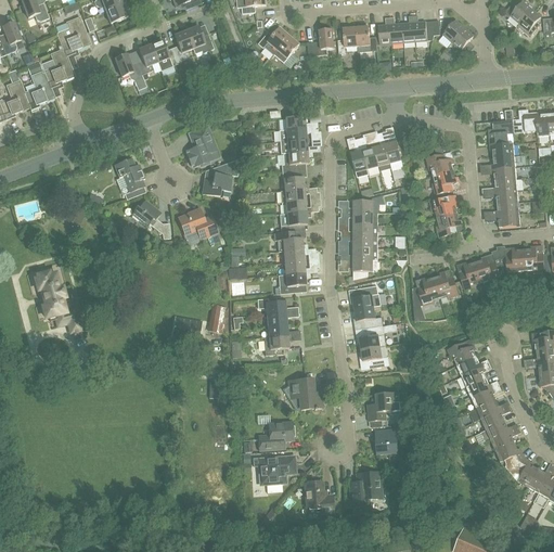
[(37,4),(35,0),(21,0),(27,16),(34,14),(36,18),(39,21),(48,16),(42,2),(37,4)]
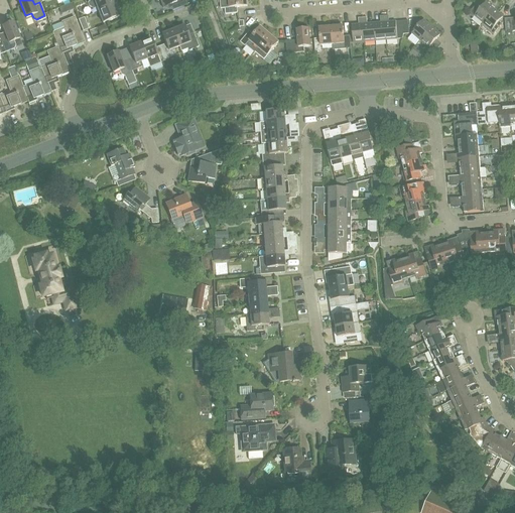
[(98,9),(114,3),(114,1),(115,1),(116,0),(89,0),(87,0),(88,4),(93,6),(96,5),(98,9)]
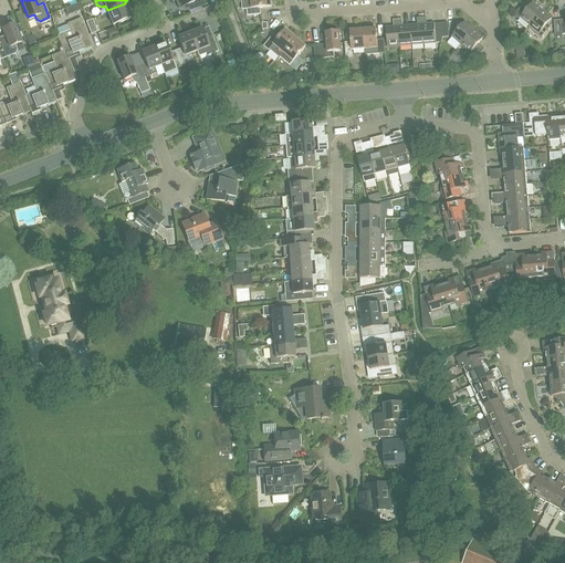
[(175,0),(177,6),(186,2),(188,9),(200,4),(198,0),(175,0)]
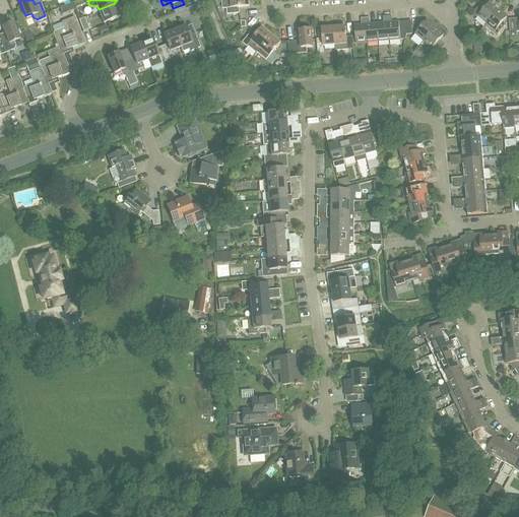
[(225,0),(226,12),(239,10),(238,4),(248,4),(247,0),(231,0),(225,0)]
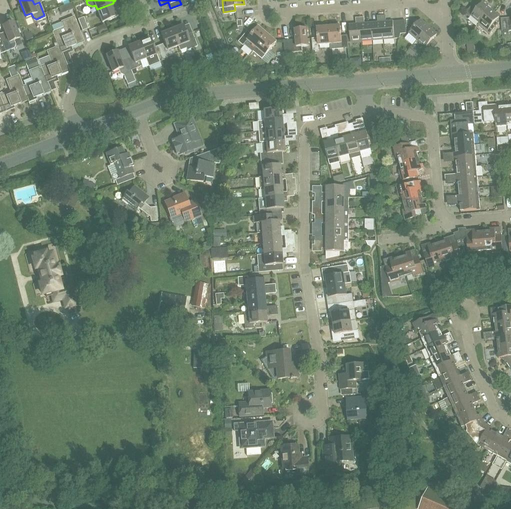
[(470,13),(478,20),(490,7),(481,0),(477,5),(472,1),(464,11),(468,15),(470,13)]
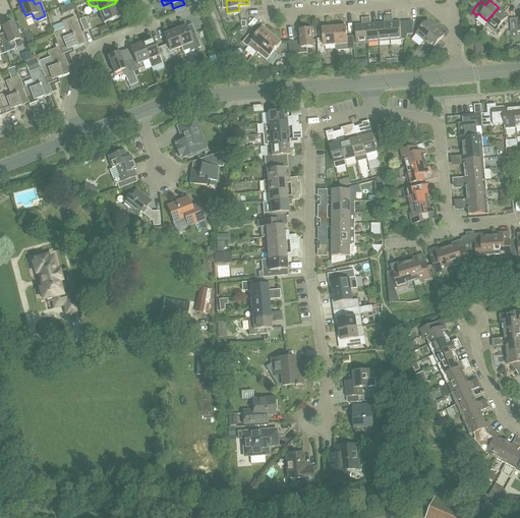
[(119,14),(115,3),(99,9),(103,20),(119,14)]
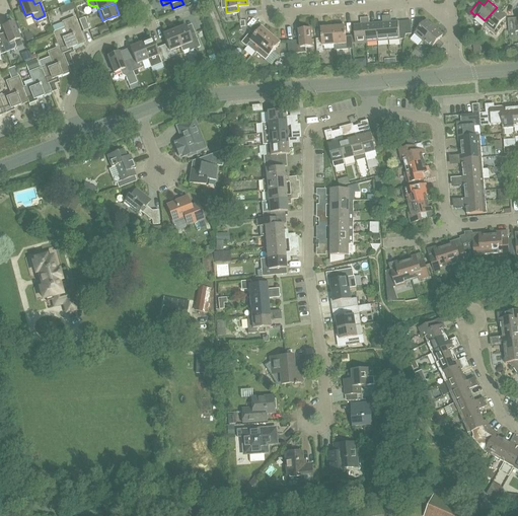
[(499,21),(502,18),(505,14),(497,7),(485,20),(483,23),(494,33),(502,24),(499,21)]
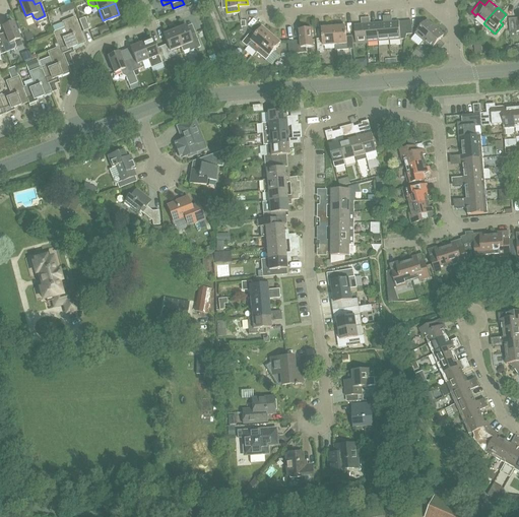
[(377,39),(388,38),(386,13),(382,14),(383,20),(376,21),(377,39)]
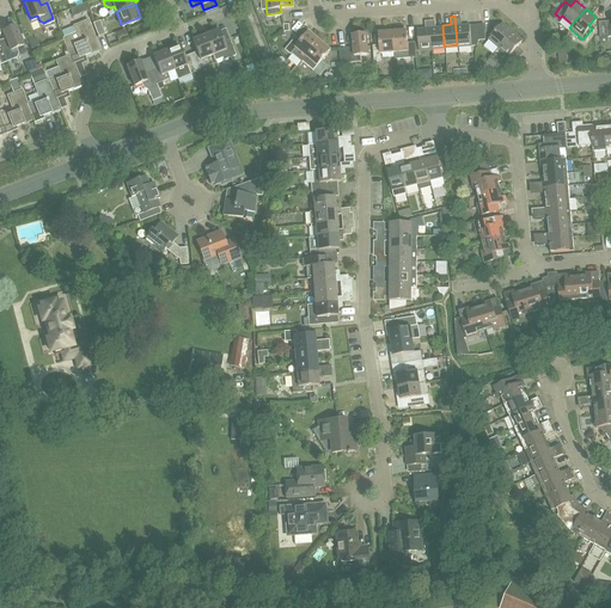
[(477,37),(476,22),(460,23),(459,16),(454,16),(457,44),(476,43),(477,37)]
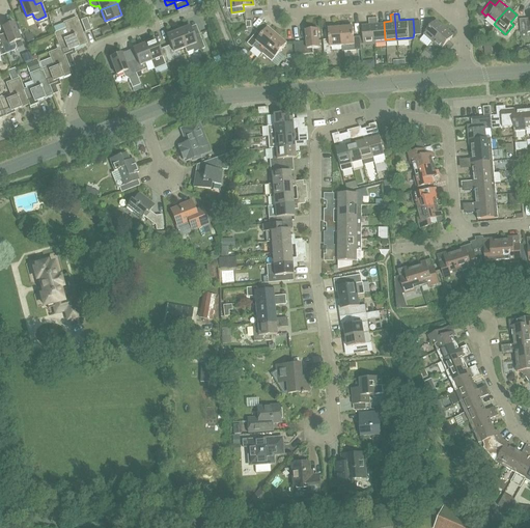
[(80,18),(84,29),(91,27),(86,15),(80,18)]
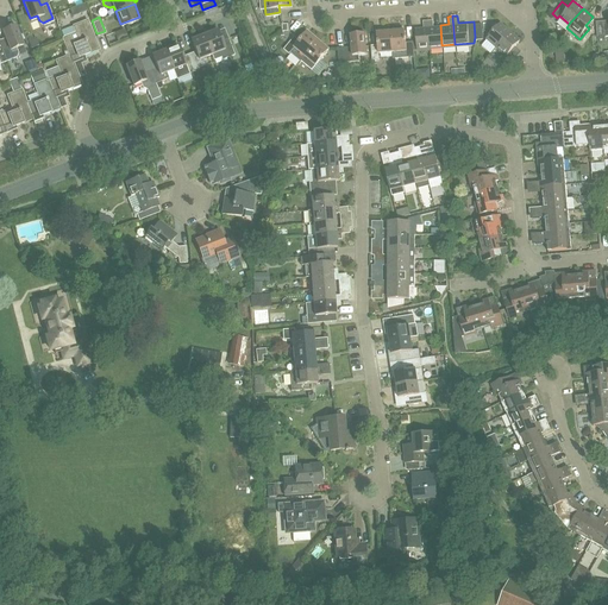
[(64,42),(69,52),(73,61),(82,57),(81,54),(98,46),(87,18),(73,23),(77,36),(64,42)]
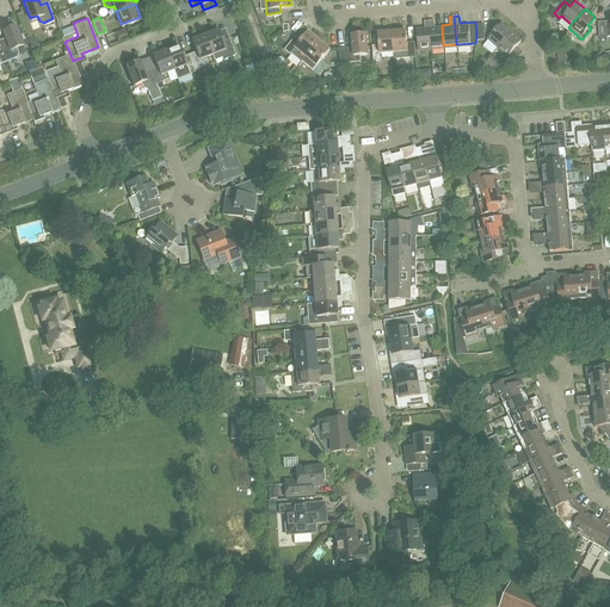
[(431,47),(429,18),(424,19),(424,26),(416,28),(418,48),(431,47)]
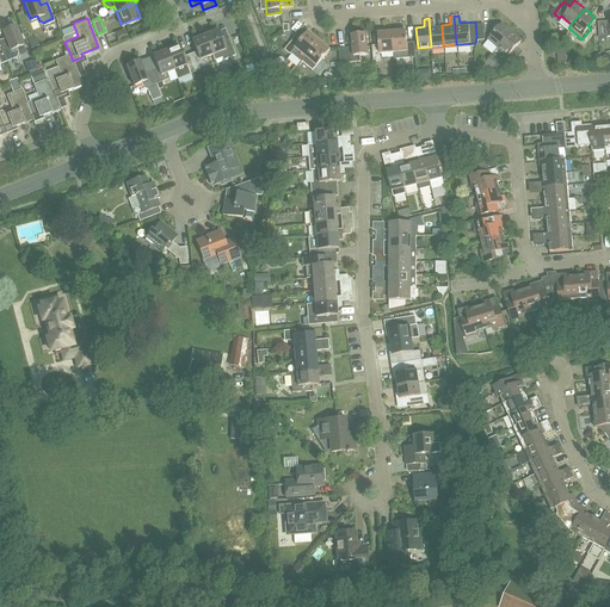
[(431,47),(443,45),(442,25),(433,25),(433,18),(429,18),(431,47)]
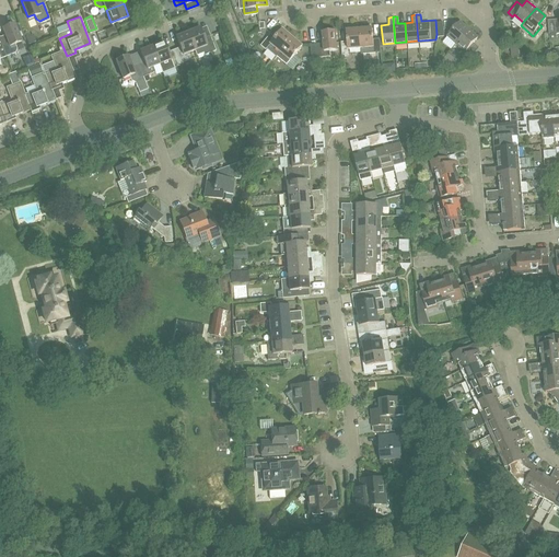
[(446,33),(455,42),(468,26),(458,19),(446,33)]
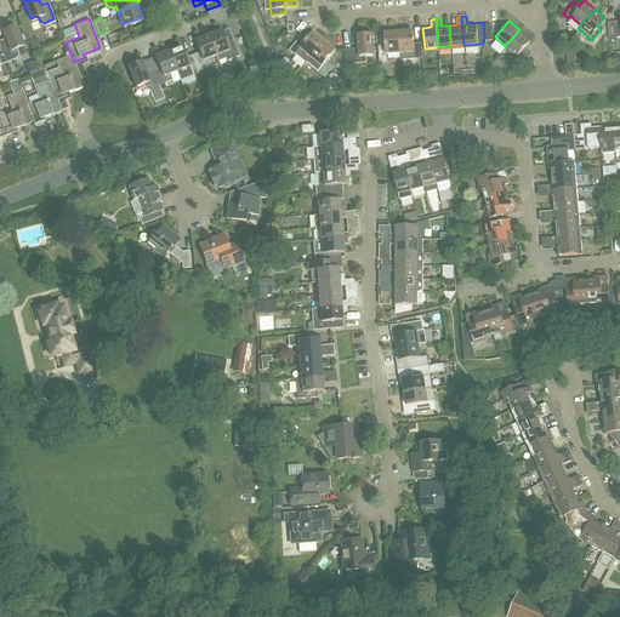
[(1,29),(5,36),(6,40),(0,43),(0,45),(6,60),(16,56),(18,51),(16,46),(23,44),(16,23),(1,29)]
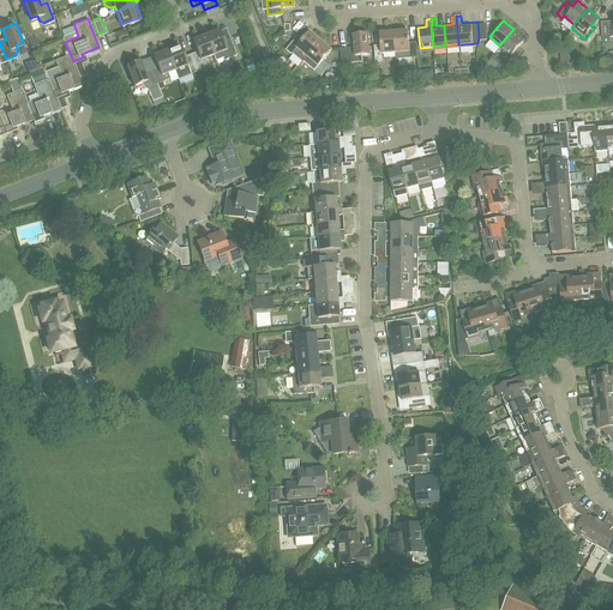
[(205,32),(212,52),(215,58),(222,55),(223,58),(235,53),(229,36),(222,38),(218,28),(205,32)]
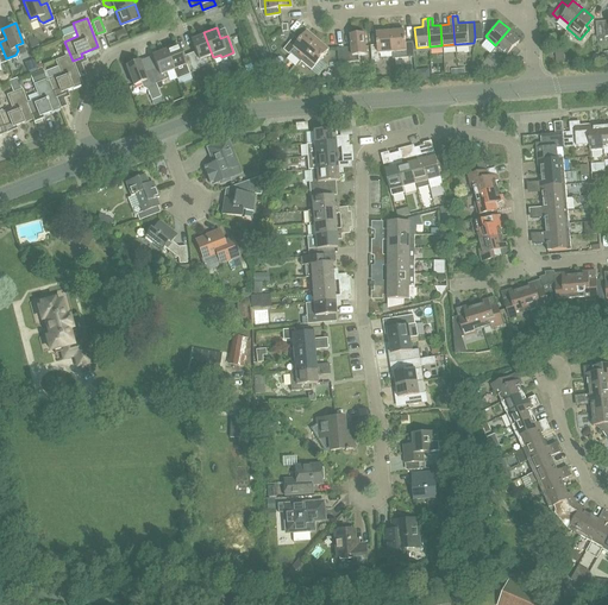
[(364,31),(363,31),(363,27),(350,29),(350,32),(351,44),(344,45),(345,60),(358,58),(358,52),(365,52),(364,31)]
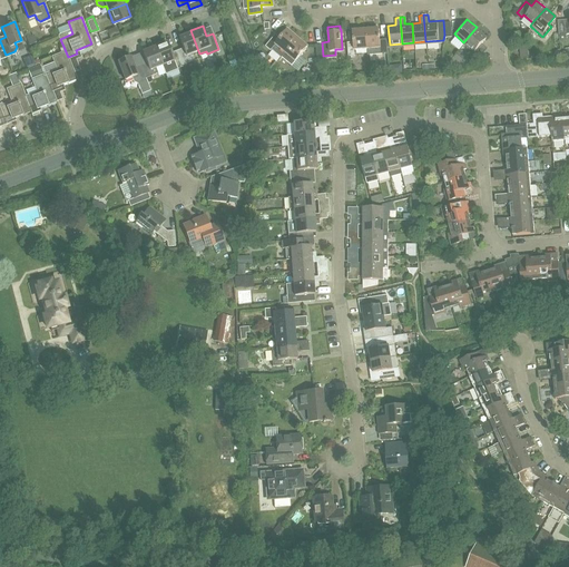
[(378,26),(365,27),(366,47),(380,46),(381,57),(388,56),(385,37),(379,37),(378,26)]
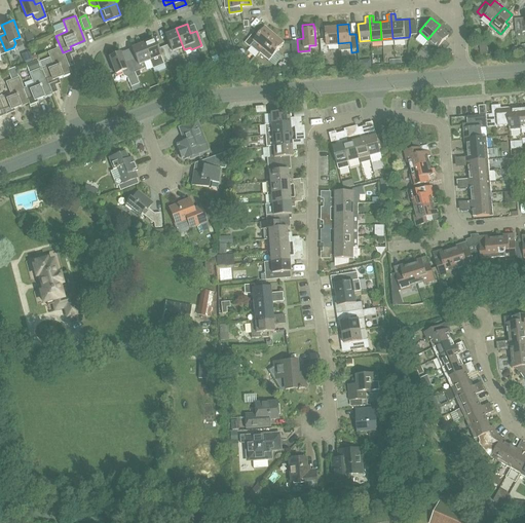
[(258,33),(254,29),(244,40),(249,44),(254,39),(262,46),(274,33),(265,25),(258,33)]
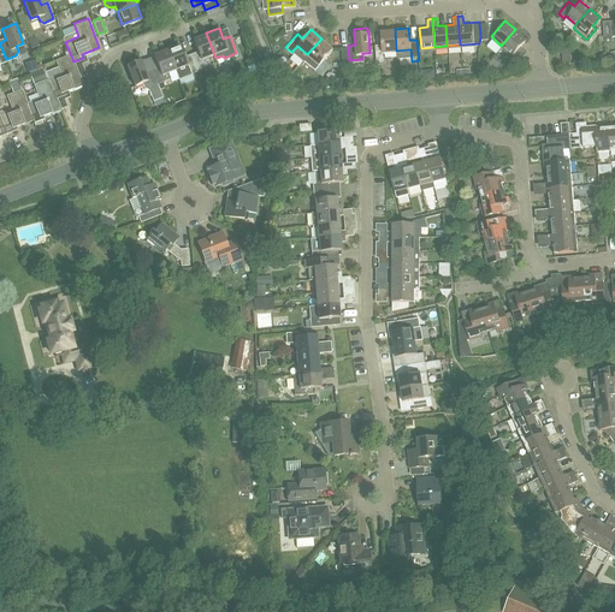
[(382,52),(396,51),(395,29),(380,30),(382,42),(374,43),(376,58),(383,58),(382,52)]
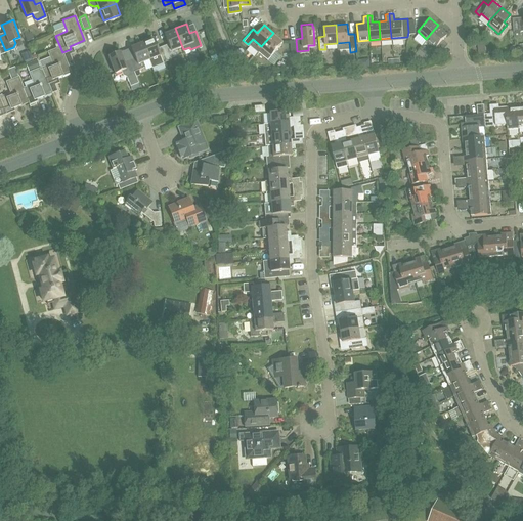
[(446,42),(441,38),(446,33),(438,25),(426,39),(435,46),(433,47),(438,51),(446,42)]
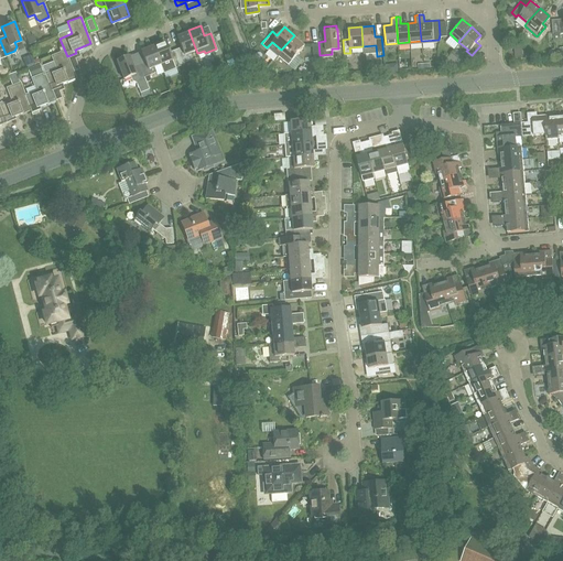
[(195,47),(188,30),(176,34),(181,45),(174,47),(181,63),(190,60),(191,55),(190,51),(195,47)]
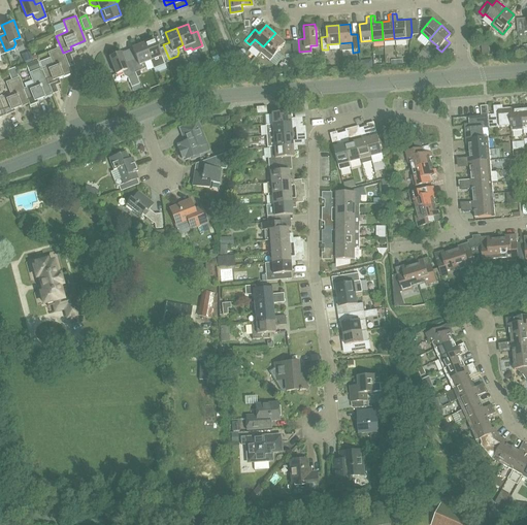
[(275,33),(263,46),(260,51),(269,59),(285,41),(275,33)]
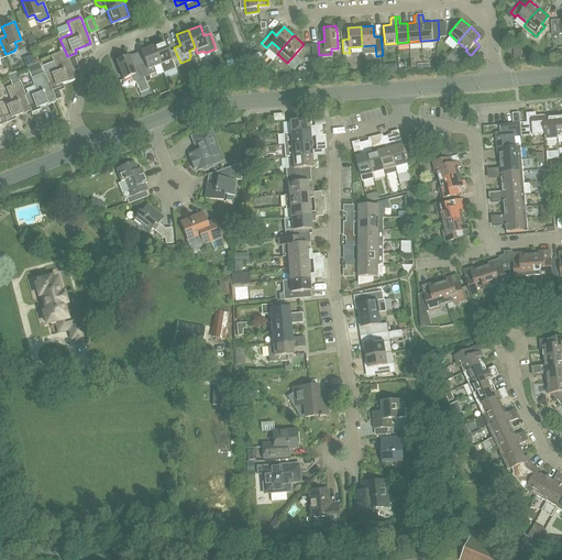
[(152,44),(160,62),(162,69),(180,63),(174,47),(168,50),(164,40),(152,44)]
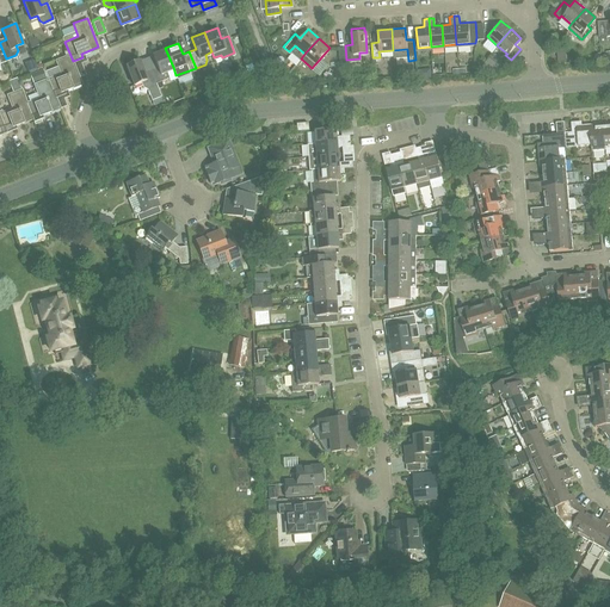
[(555,51),(556,60),(565,60),(564,44),(555,45),(555,51)]
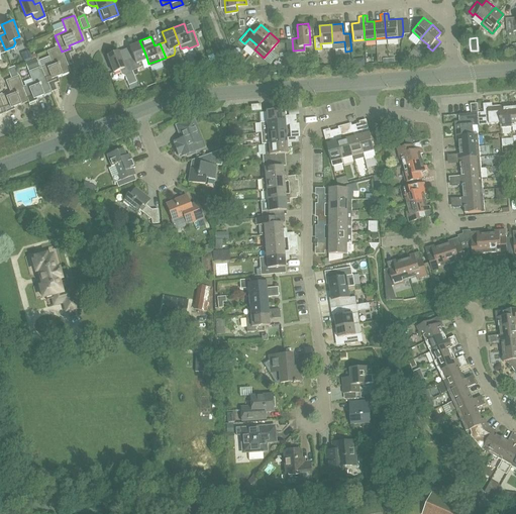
[(131,68),(136,66),(139,65),(141,63),(140,60),(146,57),(139,40),(128,44),(132,55),(126,57),(131,68)]
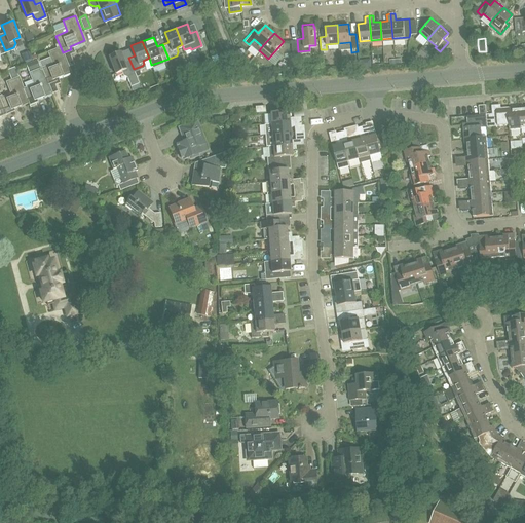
[(38,60),(41,66),(47,82),(55,79),(54,76),(70,71),(63,52),(60,45),(47,50),(49,55),(38,60)]
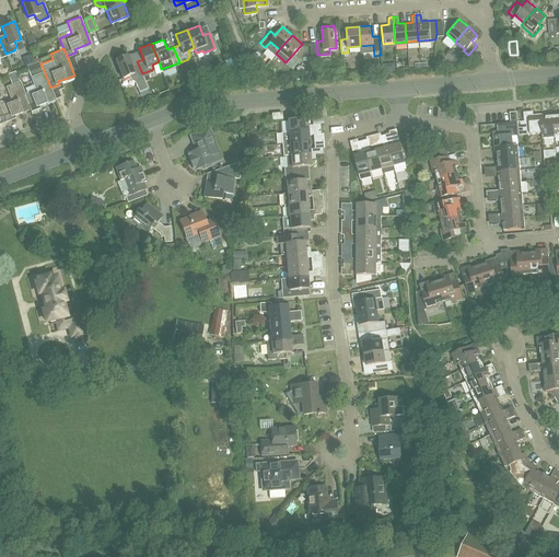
[(148,86),(142,73),(137,61),(131,64),(127,54),(115,58),(121,77),(128,73),(130,78),(135,80),(138,90),(148,86)]
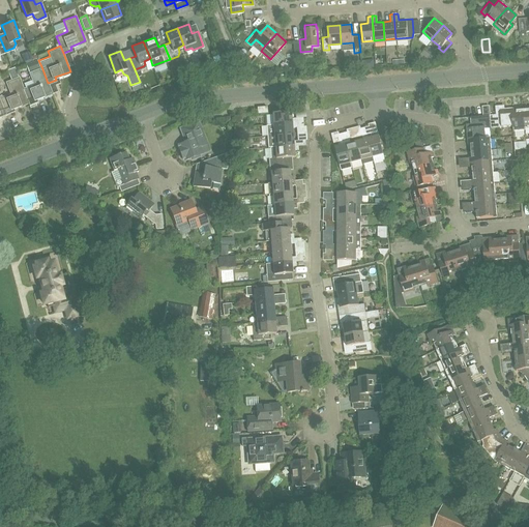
[(373,58),(360,59),(361,66),(361,67),(374,66),(374,65),(373,58)]
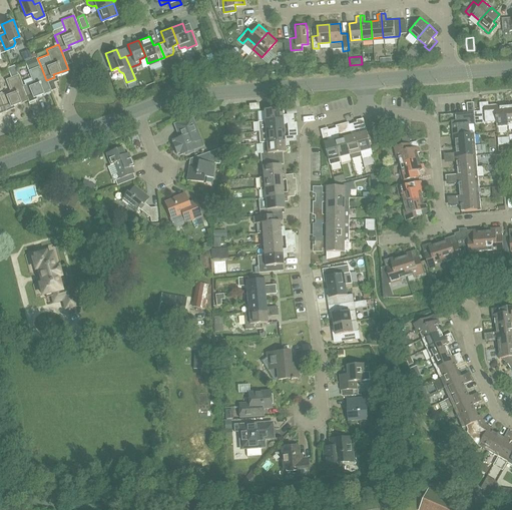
[(10,89),(0,93),(0,96),(5,109),(14,106),(13,104),(27,98),(22,84),(13,63),(6,66),(10,76),(5,78),(10,89)]
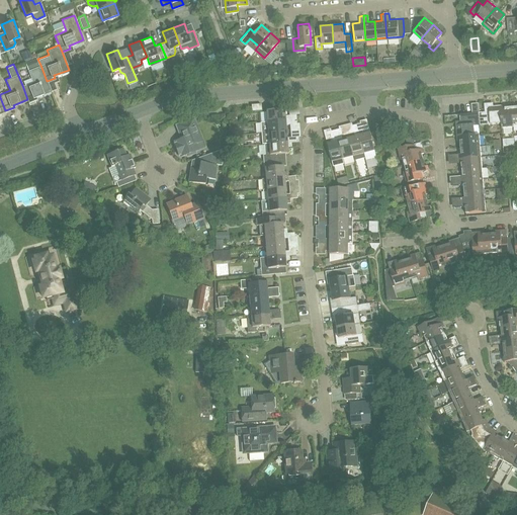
[(27,99),(28,101),(36,98),(35,96),(51,90),(47,81),(40,65),(28,70),(32,81),(22,85),(27,99)]
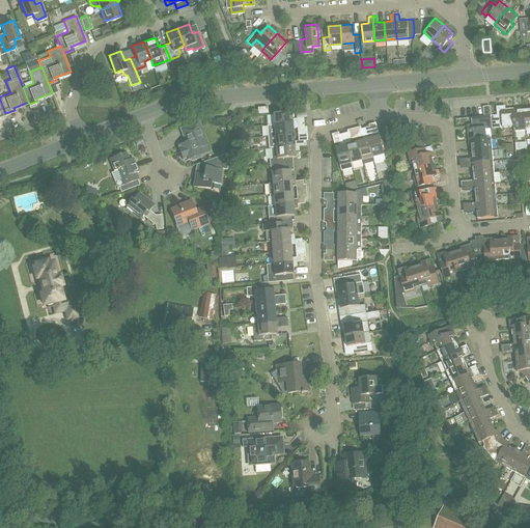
[(501,112),(491,113),(492,127),(513,124),(512,106),(501,107),(501,112)]
